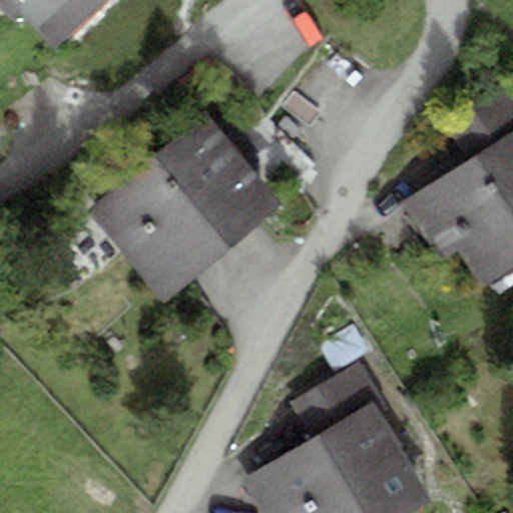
[(22,13),(55,47),(103,0),(0,0),(0,9),(12,22),(22,13)]
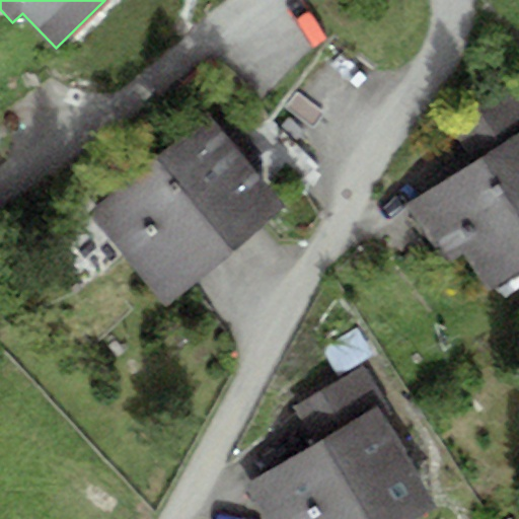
[(473,162),(406,204),(445,266),(463,253),(486,288),(518,267),(518,100),(509,85),(448,124),(473,162)]
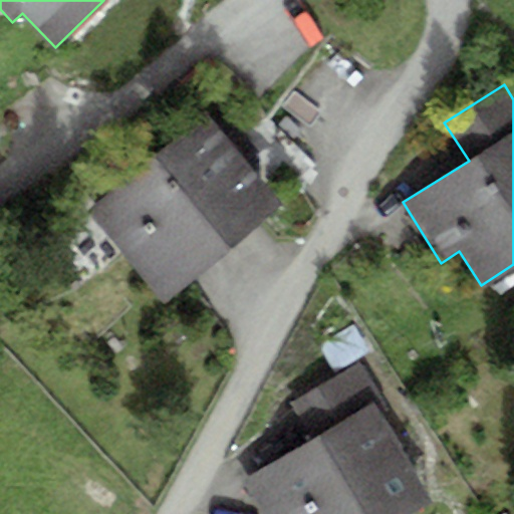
[(84,209),(163,301),(283,201),(205,108),(84,209)]
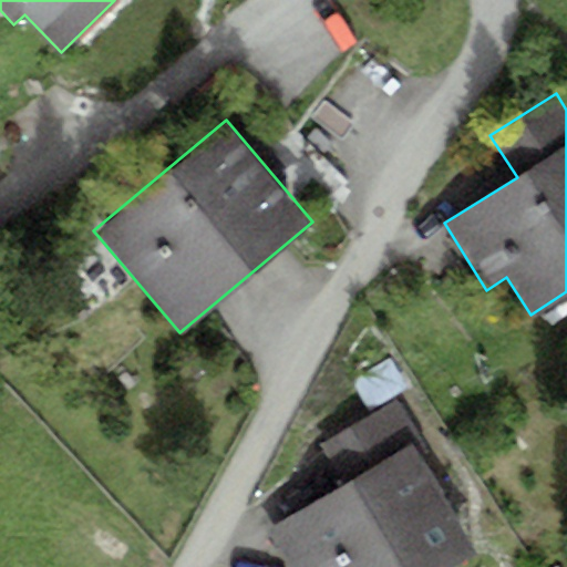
[(391,359),(354,379),(370,406),(405,387),(391,359)]
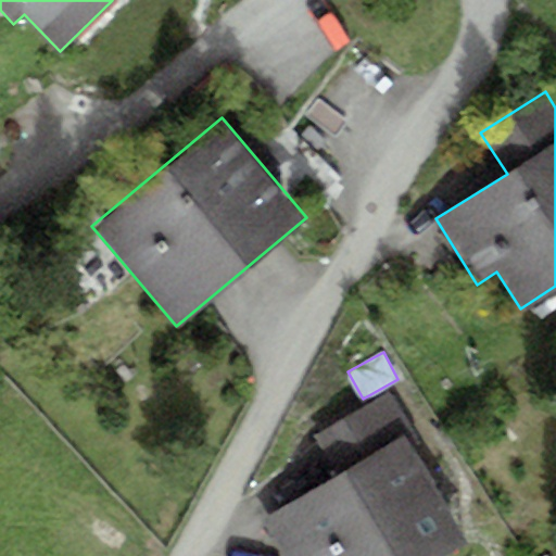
[(336,474),(260,519),(281,555),(443,555),(471,540),(383,395),(314,437),(336,474)]
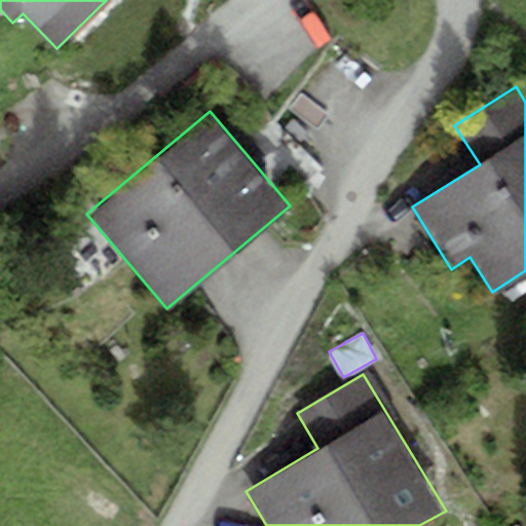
All buildings are outlined.
